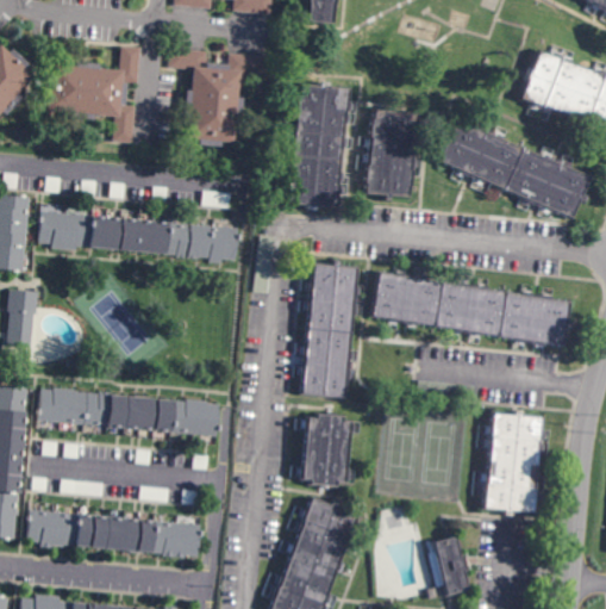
[(269,0),(269,14),(232,11),(233,0),(211,0),(211,10),(175,6),(175,0),(269,0)]
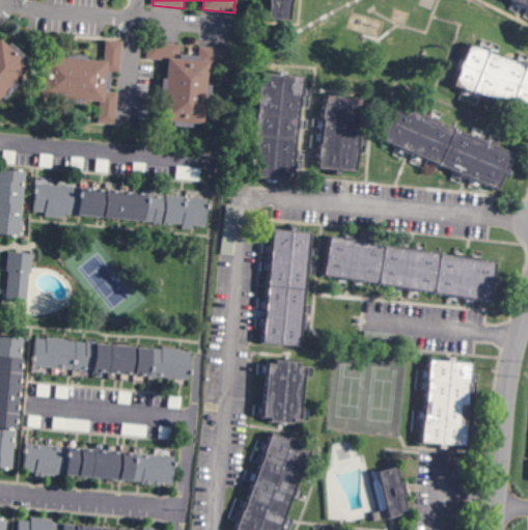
[(289,0),(288,20),(267,19),(268,0),(289,0)]
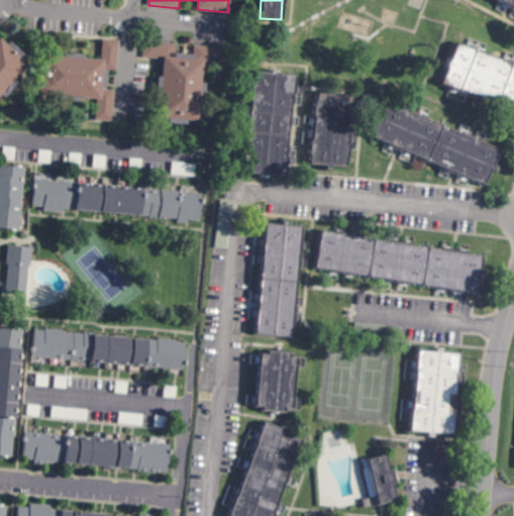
[(0,38),(7,44),(9,42),(22,55),(20,57),(28,65),(14,80),(18,83),(5,97),(2,95),(0,97),(0,38)]
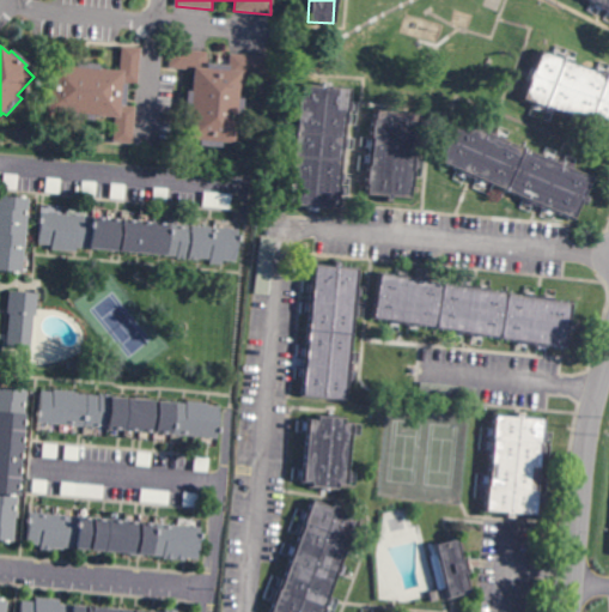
[(139,85),(128,84),(126,105),(136,107),(133,144),(114,141),(116,117),(95,115),(95,120),(72,117),(73,114),(48,111),(49,98),(44,98),(47,77),(50,77),(53,64),(77,66),(78,62),(99,65),(98,68),(121,70),(123,47),(142,48),(139,85)]
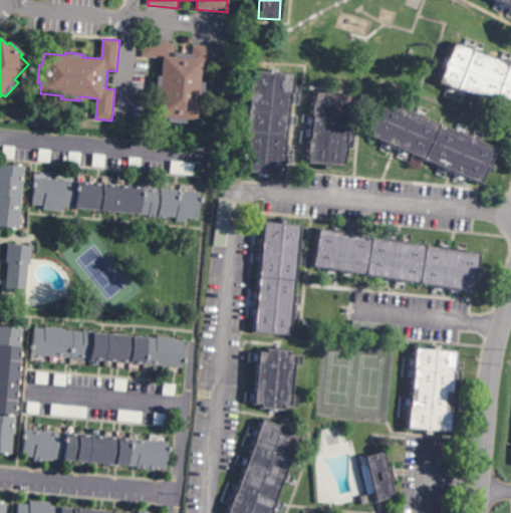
[(193,55),(193,45),(224,48),(223,64),(202,62),(200,80),(204,80),(203,99),(199,99),(197,119),(186,118),(186,122),(169,121),(169,117),(159,116),(160,96),(157,96),(159,76),(161,77),(163,58),(143,56),(144,40),(176,43),(175,53),(193,55)]
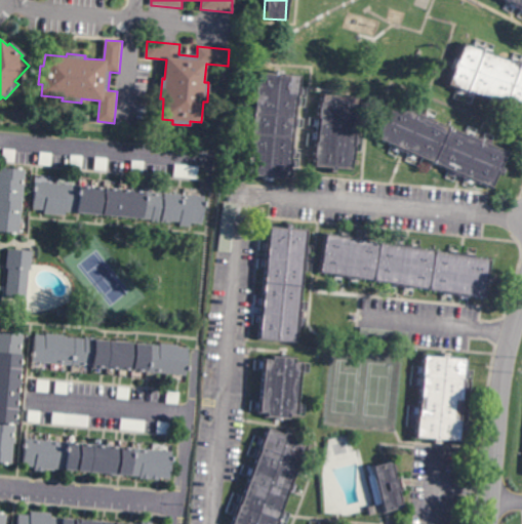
[(521,111),(448,84),(463,44),(521,65),(521,111)]
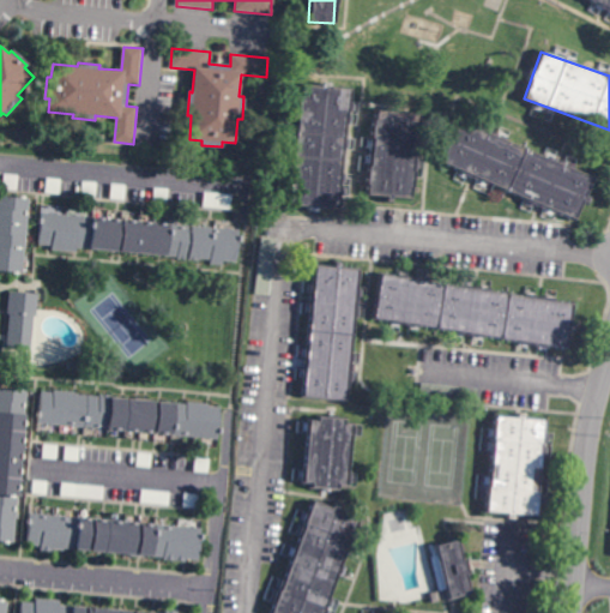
[(339,208),(290,204),(300,85),(350,89),(339,208)]
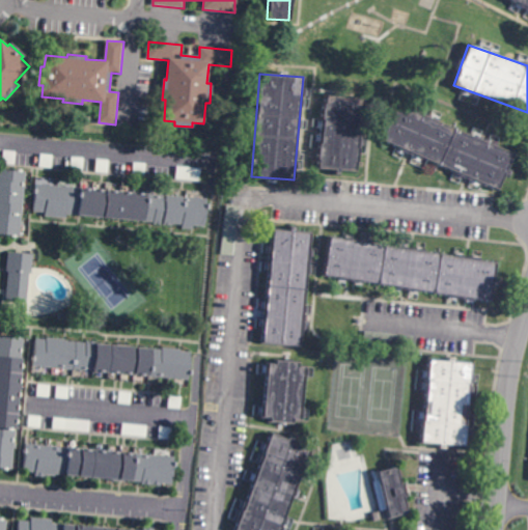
[(357,170),(340,169),(339,173),(335,173),(335,169),(318,167),(326,95),(363,99),(357,170)]
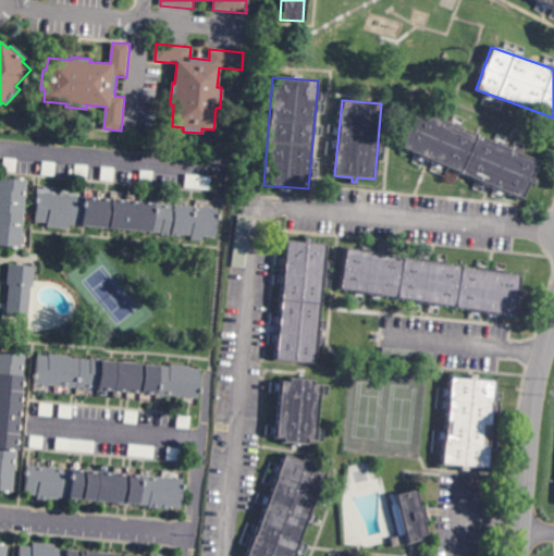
[(533,184),(529,182),(522,199),(402,147),(417,110),(539,162),(531,177),(536,178),(533,184)]
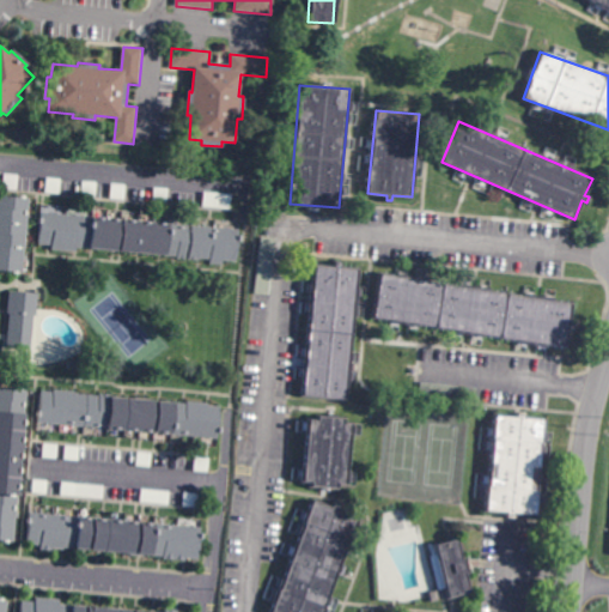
[(17,191),(2,189),(4,174),(18,175),(17,191)]
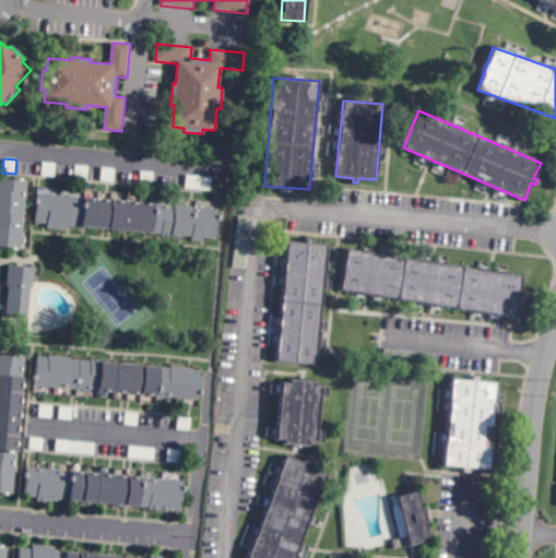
[(55,177),(42,175),(43,162),(56,164),(55,177)]
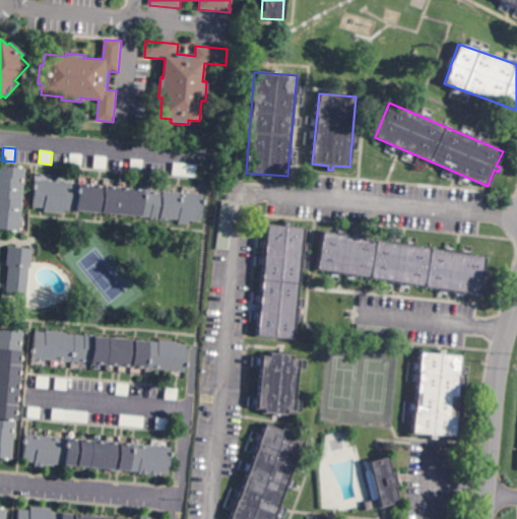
[(81,168),(69,167),(70,153),(82,154),(81,168)]
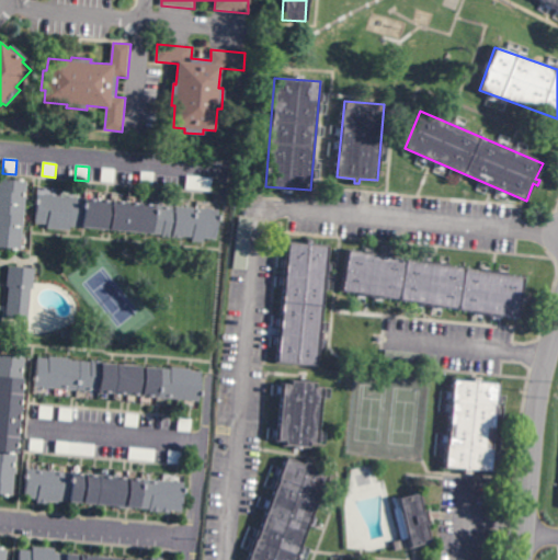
[(114,183),(100,181),(101,168),(115,169),(114,183)]
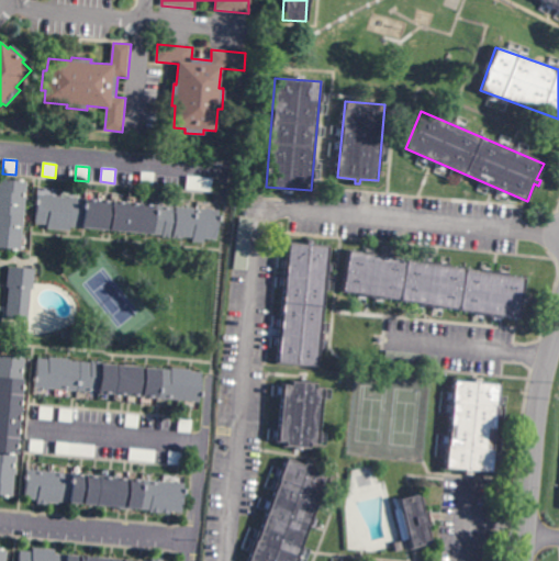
[(154,187),(140,186),(142,172),(155,174),(154,187)]
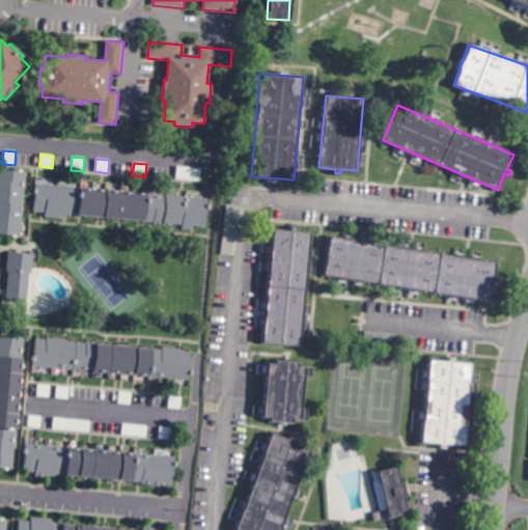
[(20,235),(0,233),(0,169),(26,172),(20,235)]
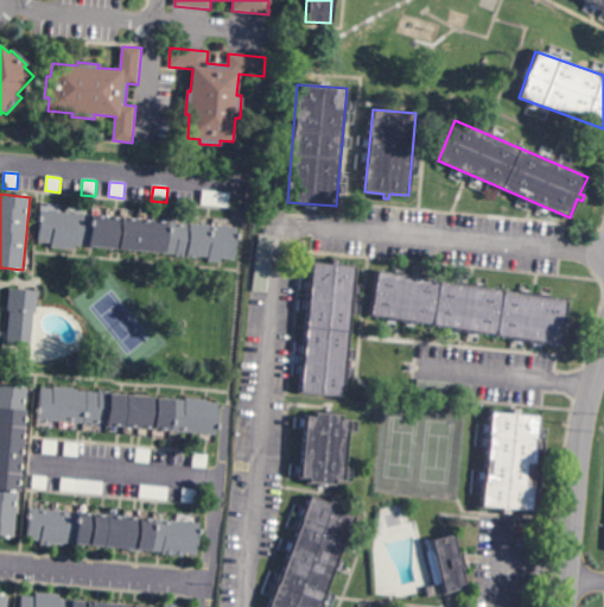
[(235,260),(222,259),(222,263),(209,261),(209,259),(198,258),(198,259),(176,257),(177,254),(76,245),(75,250),(51,247),(52,244),(38,242),(42,210),(237,228),(235,260)]
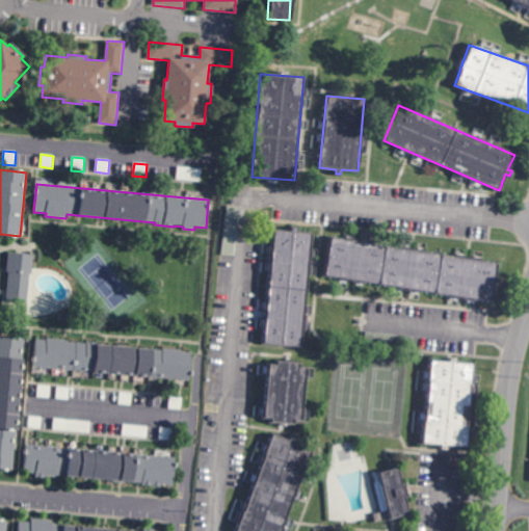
[(311,234),(300,346),(264,343),(274,231),(290,233),(290,228),(296,228),(295,232),(311,234)]
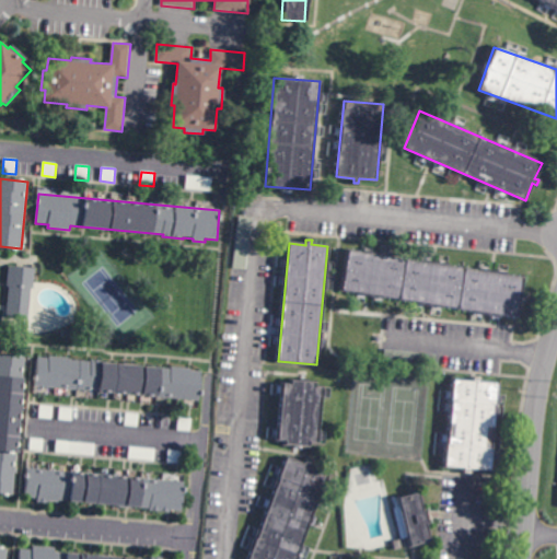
[(523,301),(519,300),(517,317),(343,289),(349,251),(523,278),(521,295),(524,297),(523,301)]
